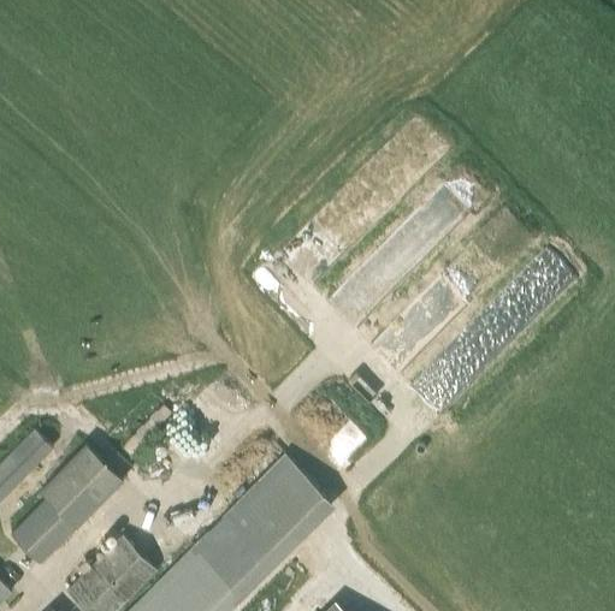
[(352,366),(343,374),(364,395),(372,386),(352,366)]
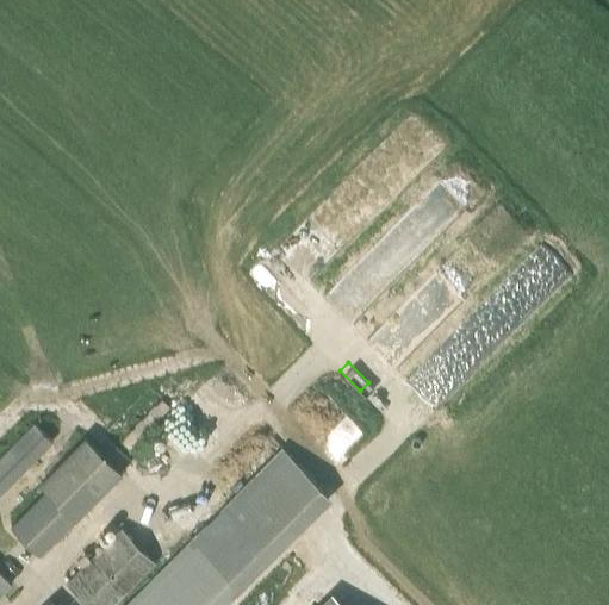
[(0,498),(51,447),(33,429),(0,461),(0,498)]
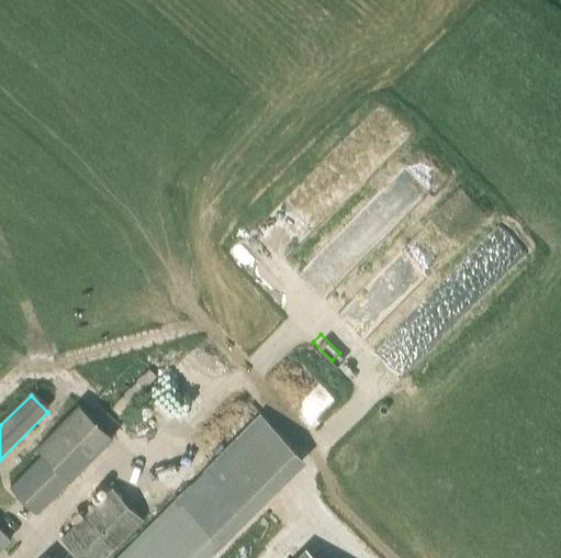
[(35,449),(42,456),(9,490),(35,517),(111,442),(78,408),(35,449)]
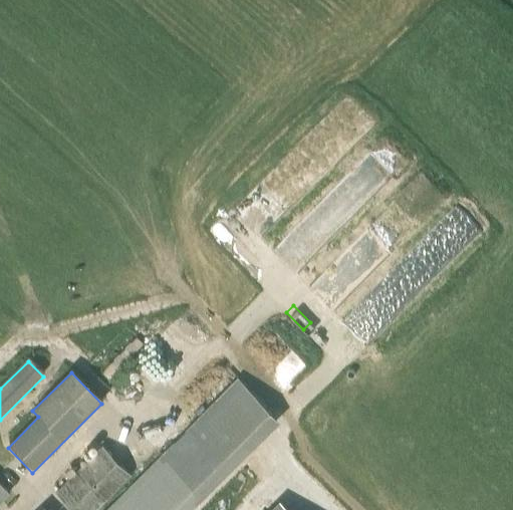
[(191,509),(279,424),(236,380),(106,509),(191,509)]
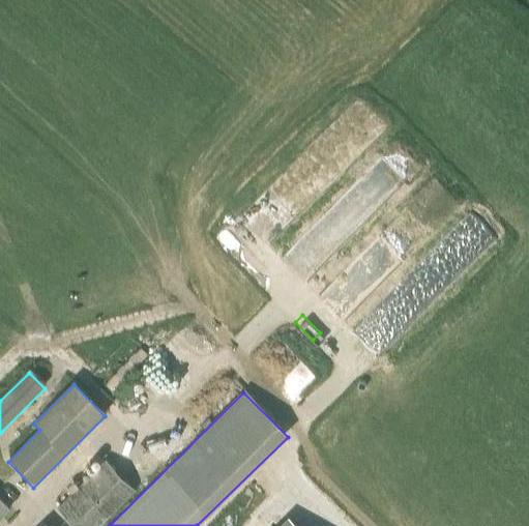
[(105,461),(55,510),(69,525),(100,525),(135,492),(105,461)]
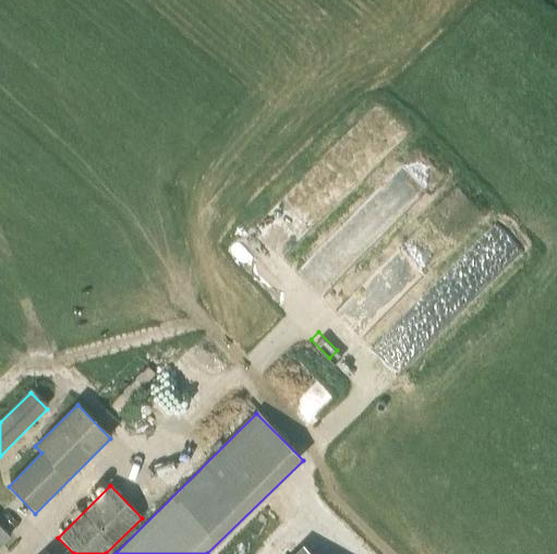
[(0,548),(10,539),(0,528),(0,548)]
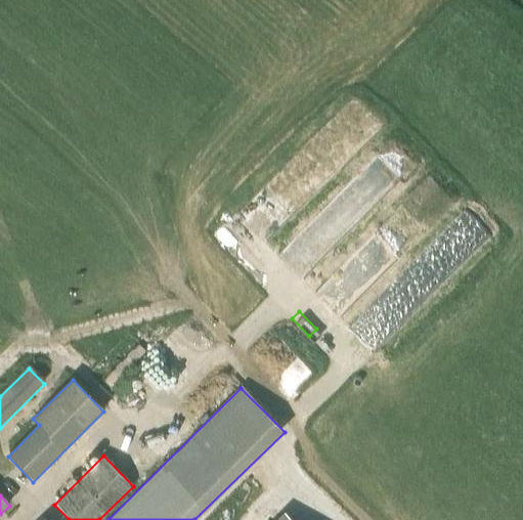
All buildings are outlined.
